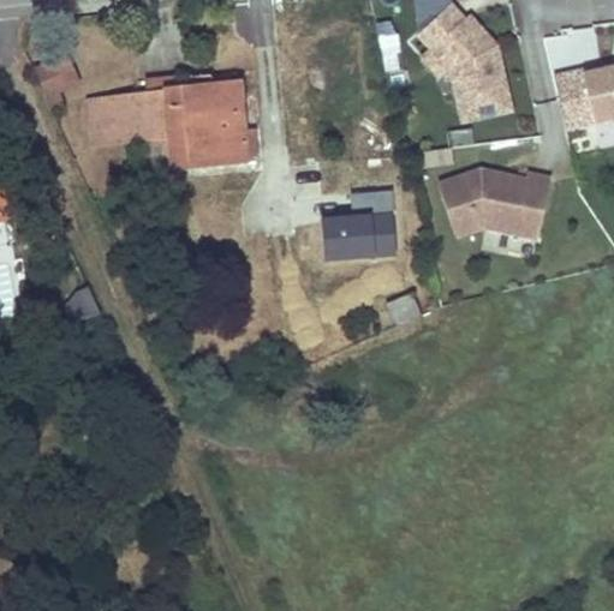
[(451,1),(451,0),(415,0),(419,31),(448,4),(451,1)]
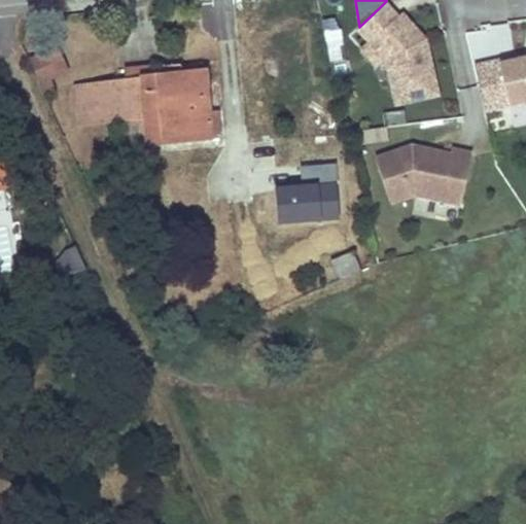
[(439,92),(426,37),(420,38),(415,33),(419,29),(401,10),(398,14),(386,1),(384,3),(359,27),(372,40),(375,36),(388,50),(384,54),(387,57),(397,101),(439,92)]
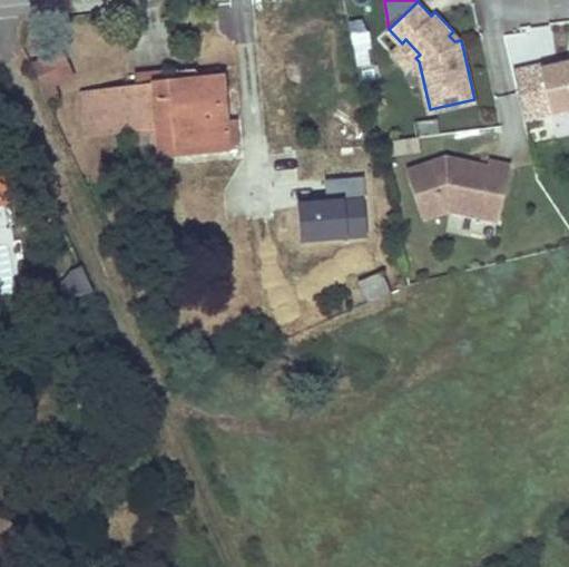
[(509,35),(517,59),(549,50),(541,25),(509,35)]
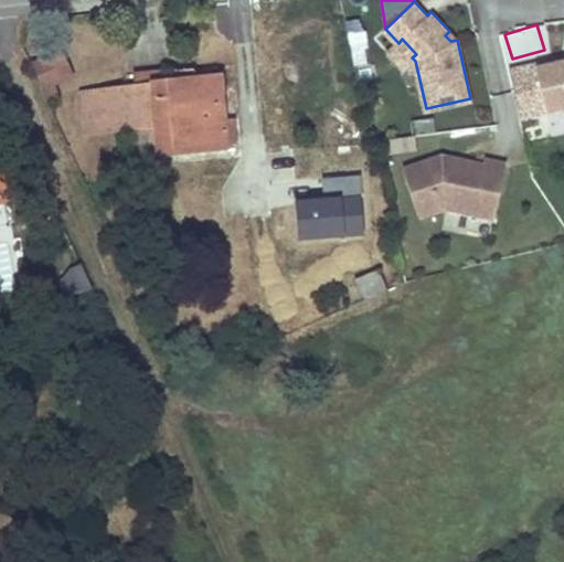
[(457,40),(449,31),(445,35),(450,41),(457,40)]
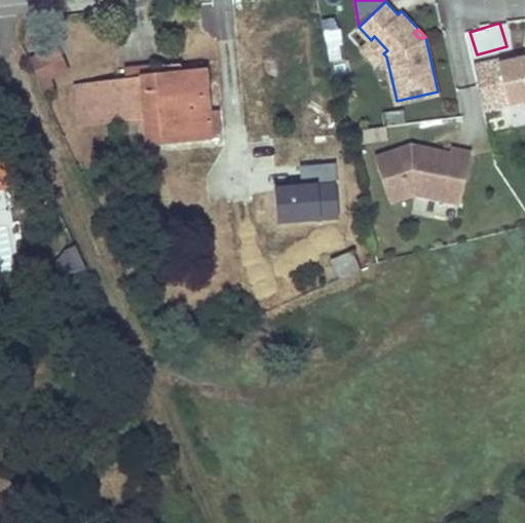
[(387,50),(374,36),(371,40),(363,47),(376,61),(383,53),(387,50)]
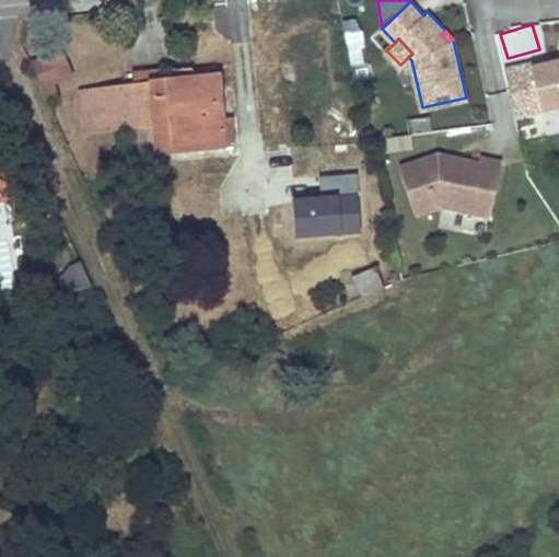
[(70,76),(59,50),(31,64),(47,96),(59,91),(56,82),(70,76)]
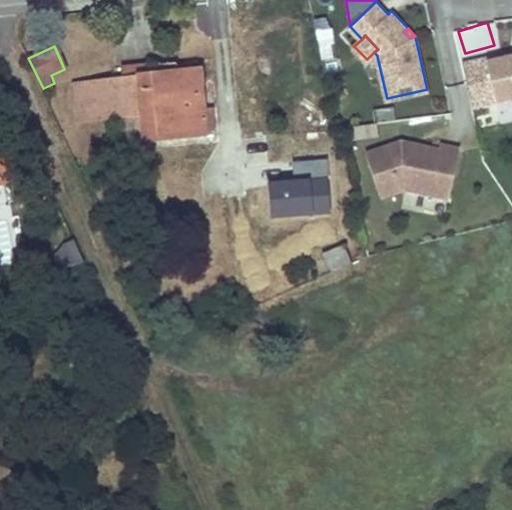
[(511,52),(487,59),(496,100),(511,95),(511,52)]
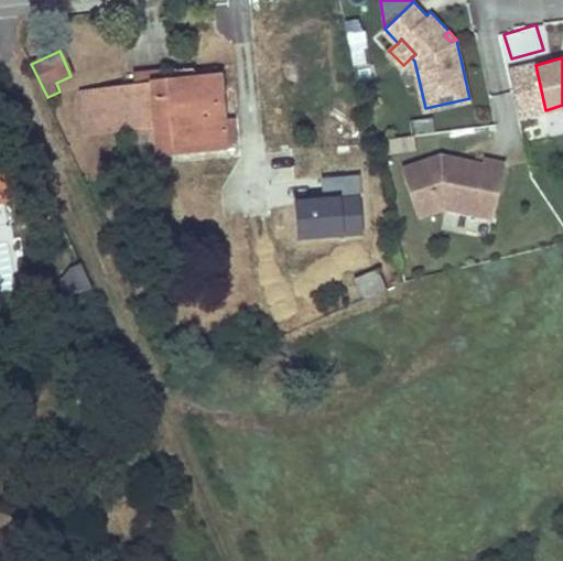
[(545,110),(536,65),(534,62),(508,68),(519,116),(545,110)]
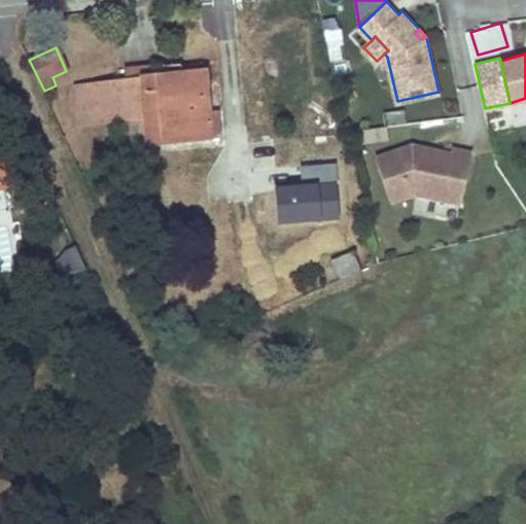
[(130,67),(130,78),(149,76),(148,65),(130,67)]
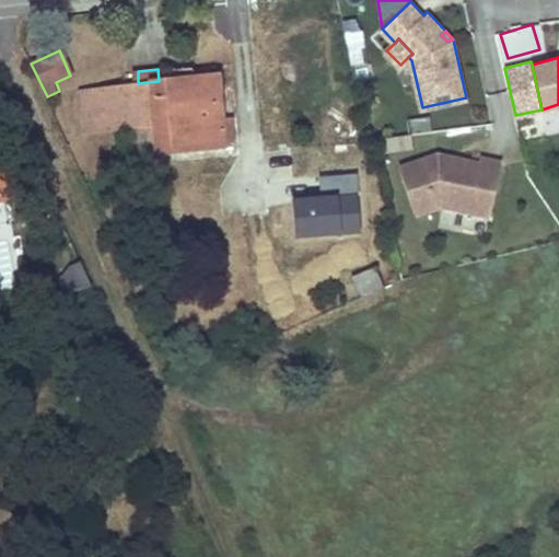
[(84,129),(128,124),(155,122),(158,149),(223,142),(218,74),(159,81),(138,83),(81,89),(84,129)]
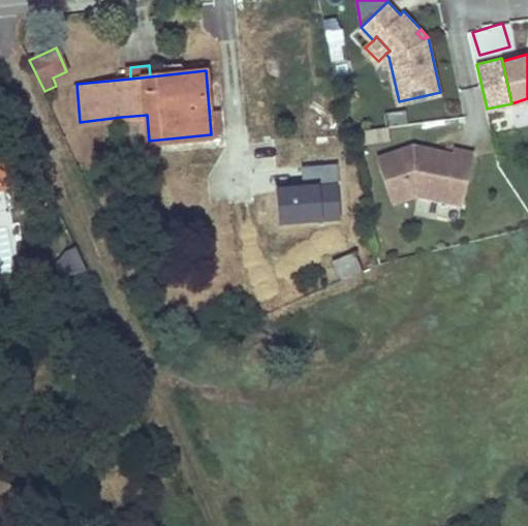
[(147,115),(121,117),(123,143),(149,141),(147,115)]
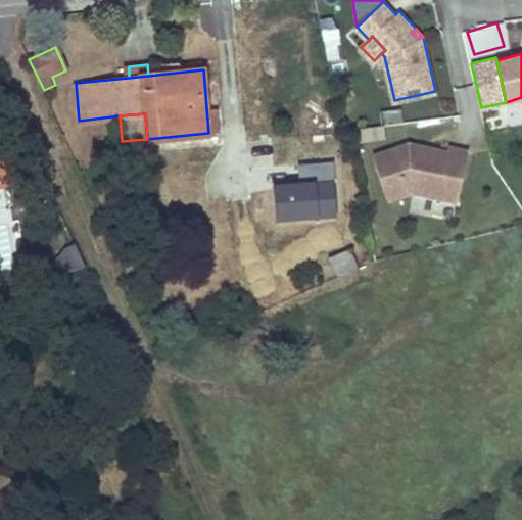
[(461,187),(469,149),(448,145),(447,150),(410,142),(373,154),(388,198),(412,190),(439,196),(442,183),(461,187)]
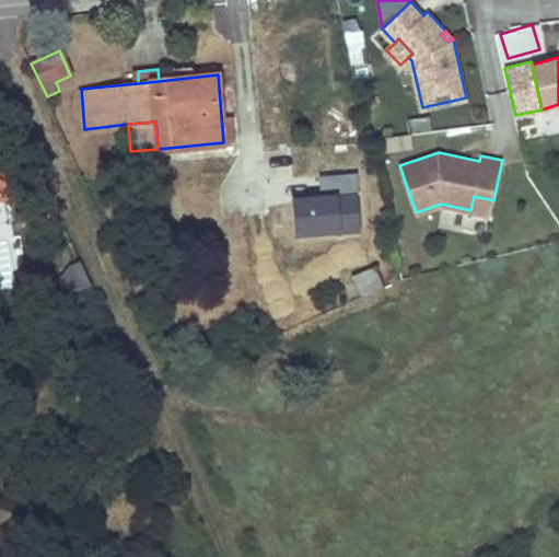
[(7,161),(0,161),(0,202),(14,200),(7,161)]
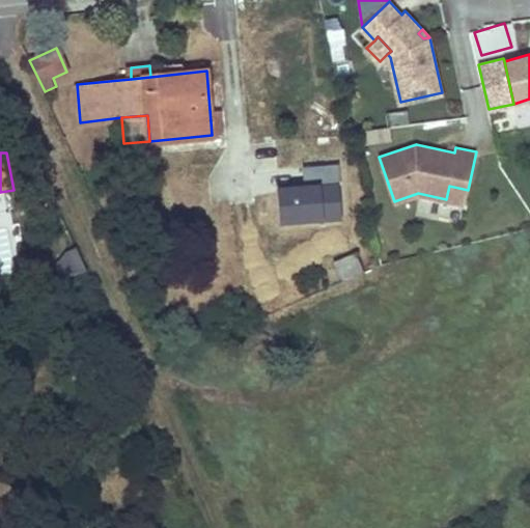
[(466,203),(468,190),(449,186),(446,199),(466,203)]
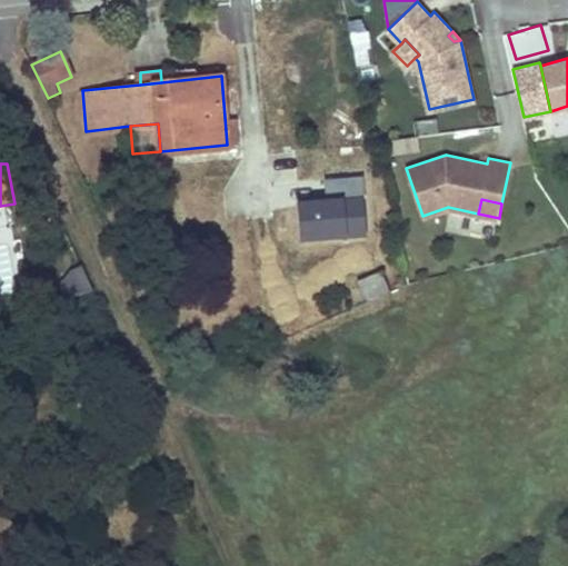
[(96,288),(87,265),(69,271),(78,295),(96,288)]
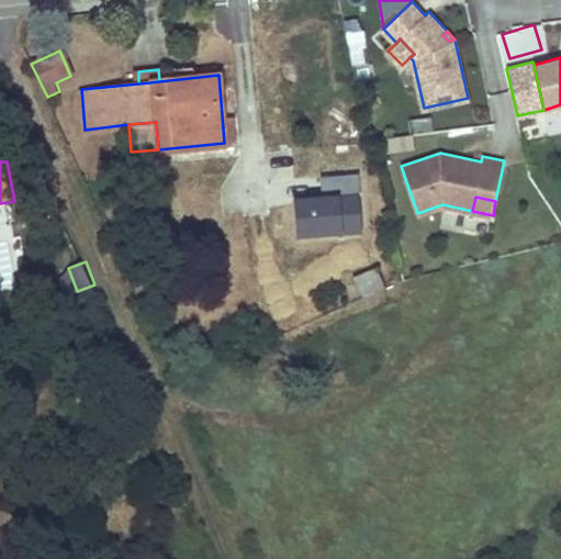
[(379,267),(356,276),(362,295),(385,288),(379,267)]
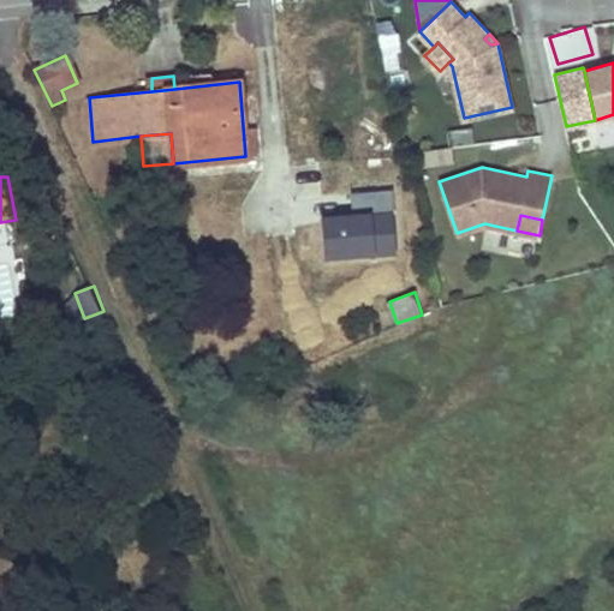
[(0,610),(3,610),(29,582),(10,565),(5,570),(0,565),(0,610)]
